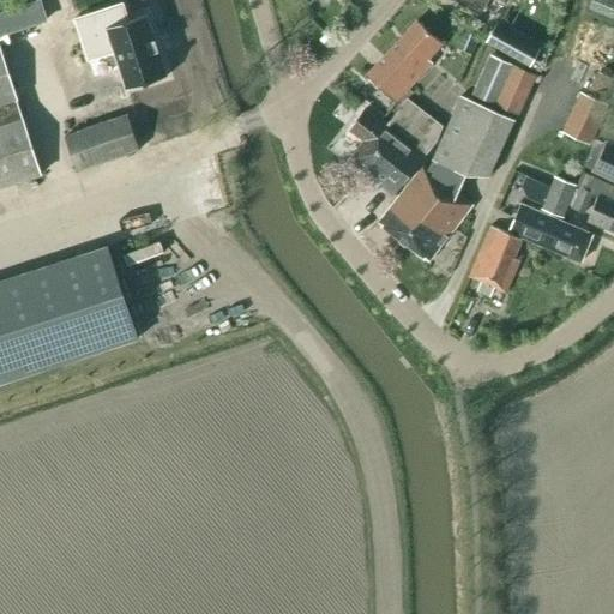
[(38,0),(0,13),(0,35),(46,20),(38,0)]
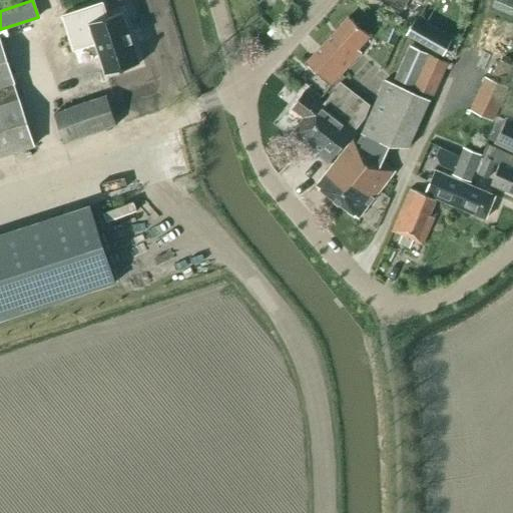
[(377,0),(396,12),(403,0),(377,0)]
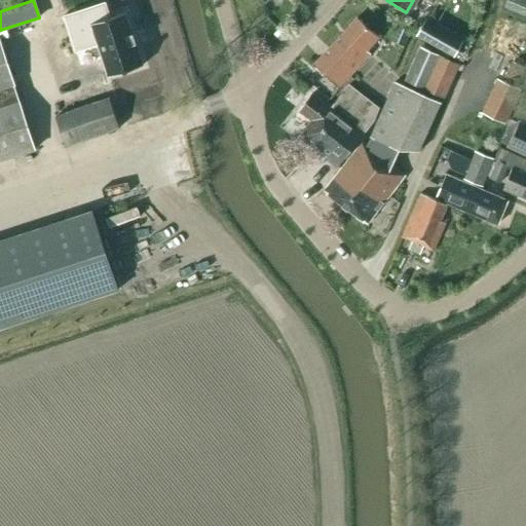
[(109,17),(105,3),(64,16),(75,51),(98,44),(108,77),(143,66),(125,12),(109,17)]
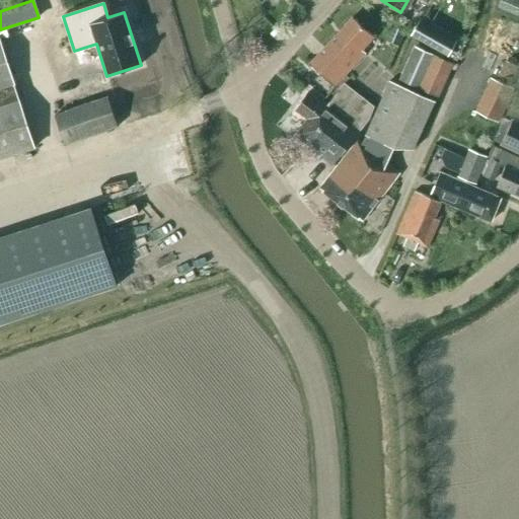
[(330,41),(309,64),(334,86),(355,63),(365,53),(362,50),(373,36),(352,17),(330,41)]
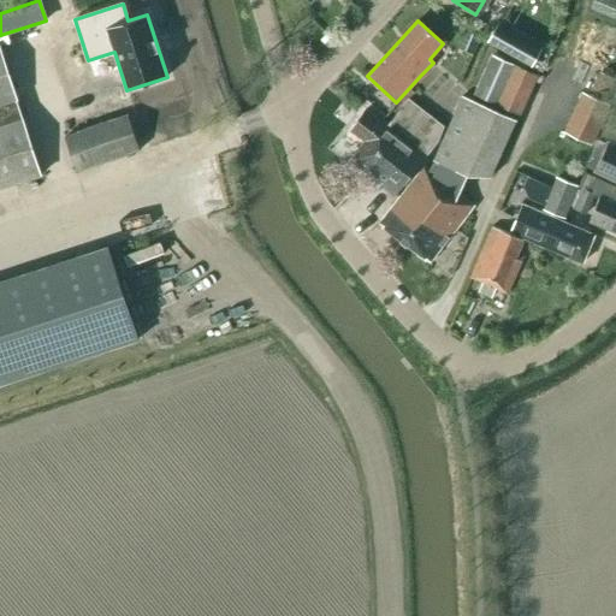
[(540,49),(498,25),(489,42),(531,66),(540,49)]
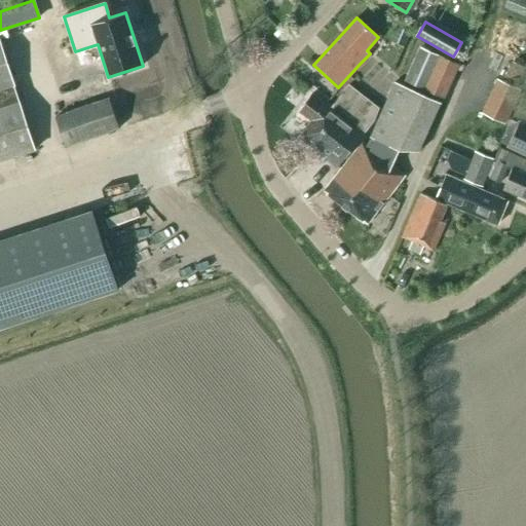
[(0,160),(35,149),(0,42),(0,160)]
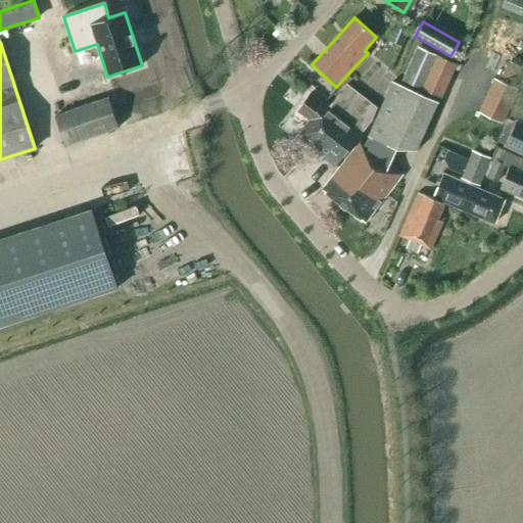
[(402,81),(440,98),(456,64),(418,47),(402,81)]
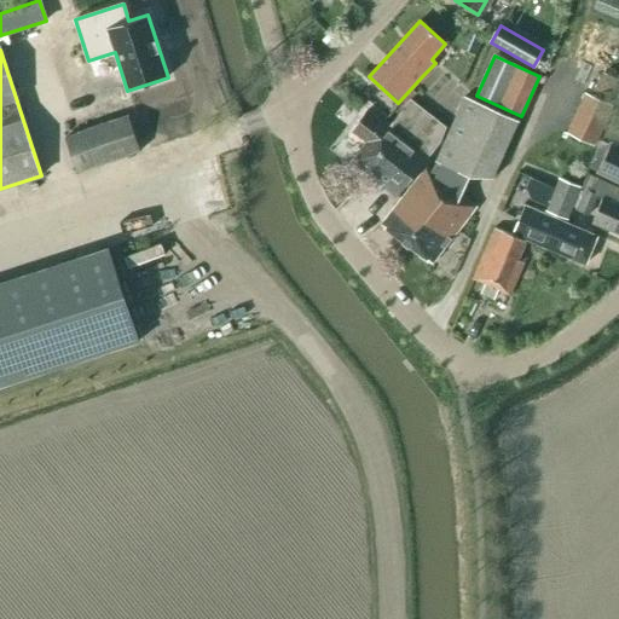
[(424,169),(381,225),(431,264),(475,208),(460,196),(470,178),(492,178),(518,121),(464,97),(435,162),(437,163),(431,173),(424,169)]
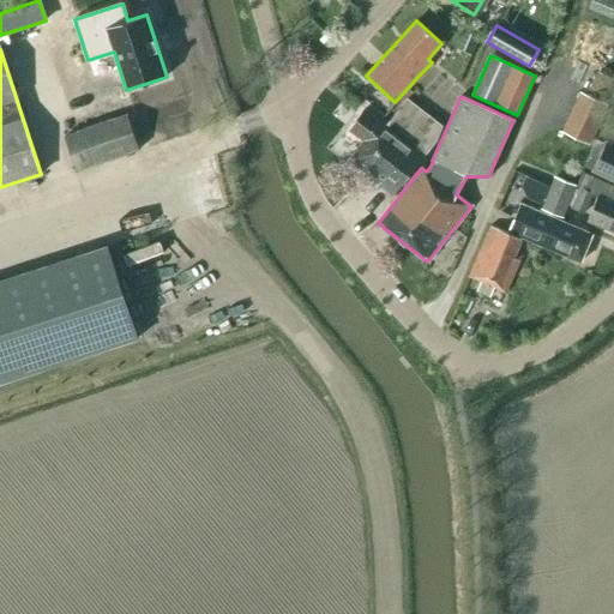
[(349,160),(395,194),(435,142),(441,127),(407,100),(385,127),(363,110),(348,130),(362,142),(349,160)]
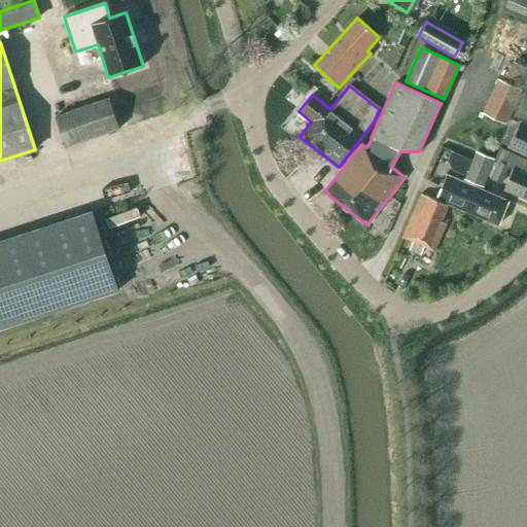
[(128,92),(56,117),(66,147),(138,123),(128,92)]
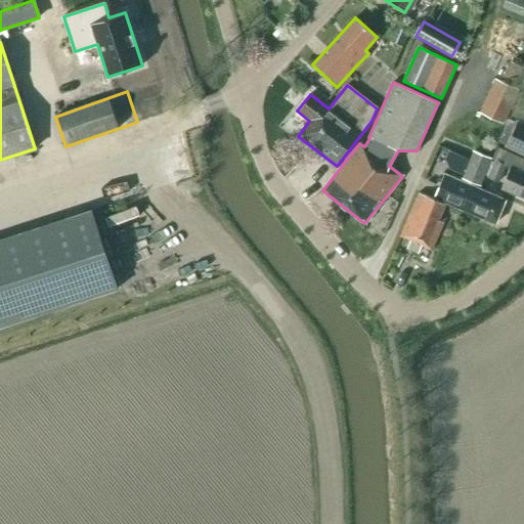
[(509,119),(498,141),(507,144),(523,153),(523,125),(517,122),(509,119)]
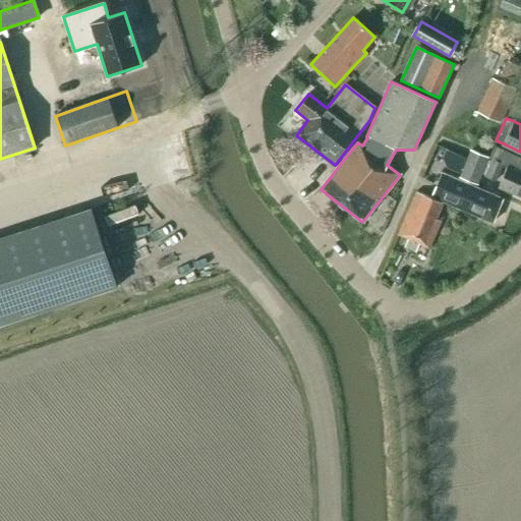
[(470,151),(460,178),(477,185),(487,158),(470,151)]
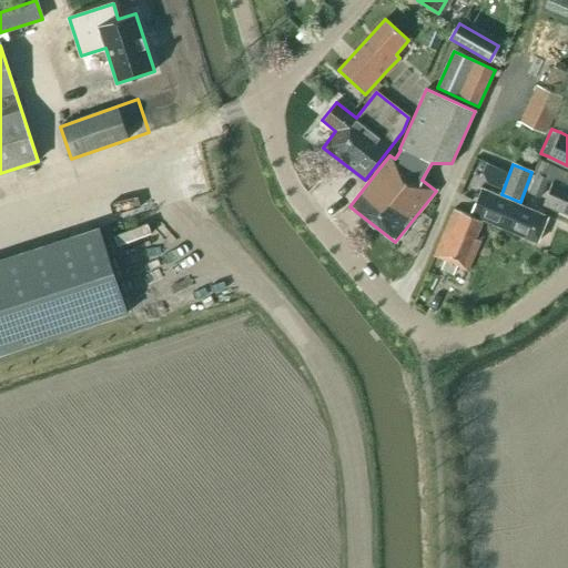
[(529,193),(540,198),(549,180),(537,174),(529,193)]
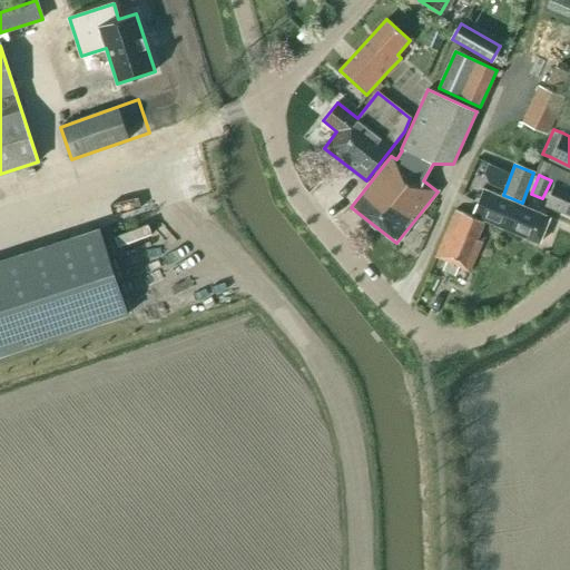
[(546,205),(569,215),(569,188),(556,183),(546,205)]
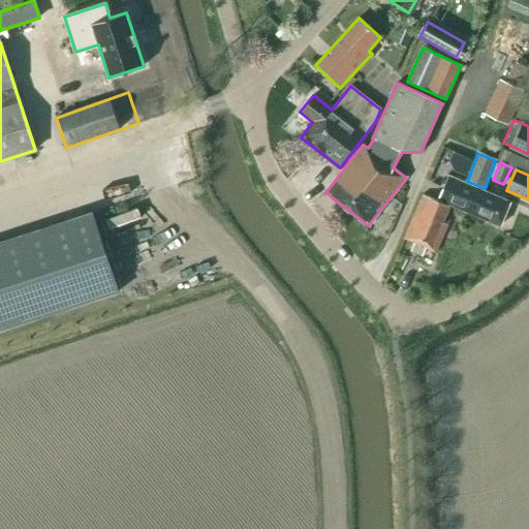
[(448,176),(437,201),(448,207),(450,204),(500,226),(509,201),(448,176)]
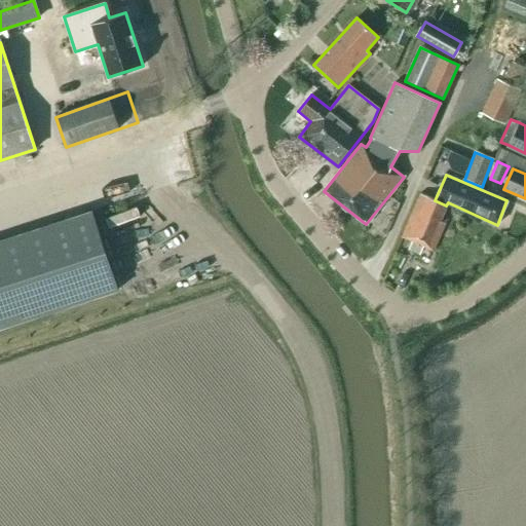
[(441,219),(446,205),(435,200),(419,193),(401,236),(412,241),(408,249),(419,254),(423,247),(433,251),(446,221),(441,219)]
